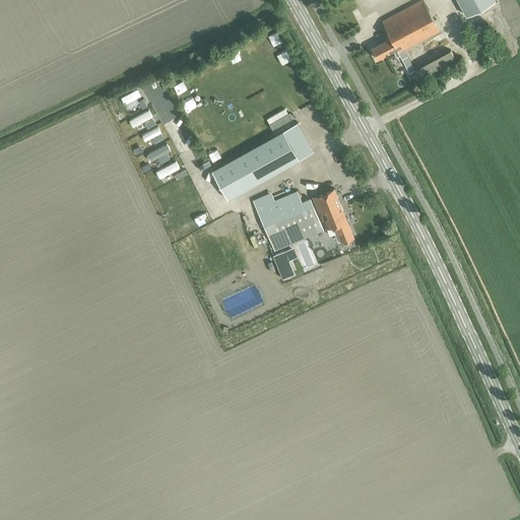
[(408,73),(413,71),(402,50),(439,30),(423,0),(420,0),(381,21),(389,38),(370,48),(376,59),(393,50),(396,56),(399,55),(408,73)]
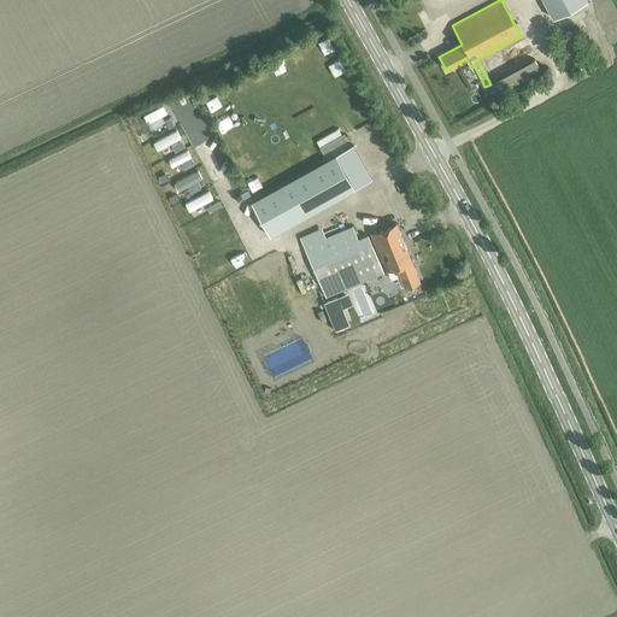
[(541,0),(552,19),(586,1),(586,0),(541,0)]
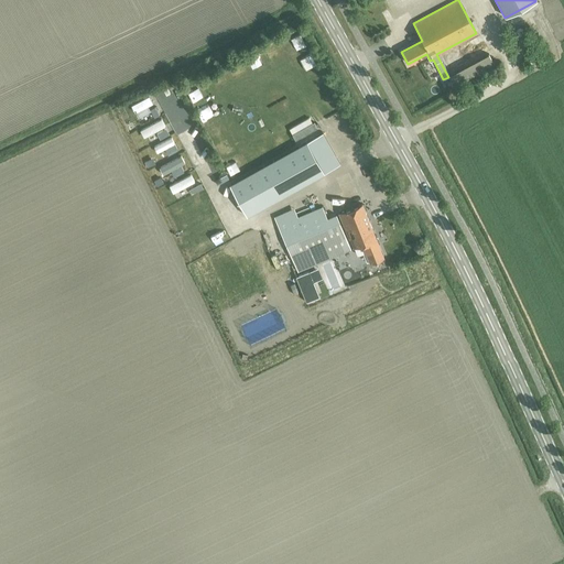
[(381,12),(388,23),(392,21),(387,10),(381,12)]
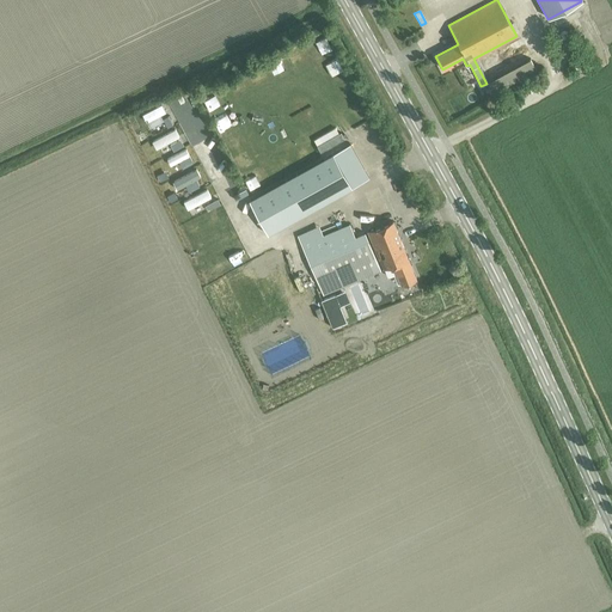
[(513,49),(516,57),(536,51),(532,43),(513,49)]
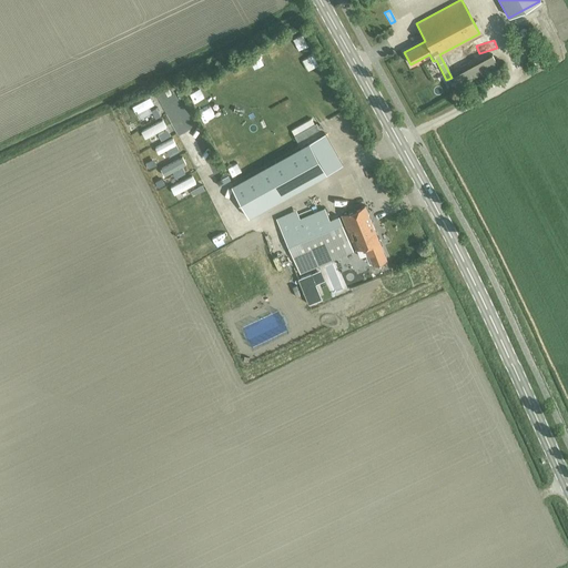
[(453,75),(458,87),(498,66),(493,54),(453,75)]
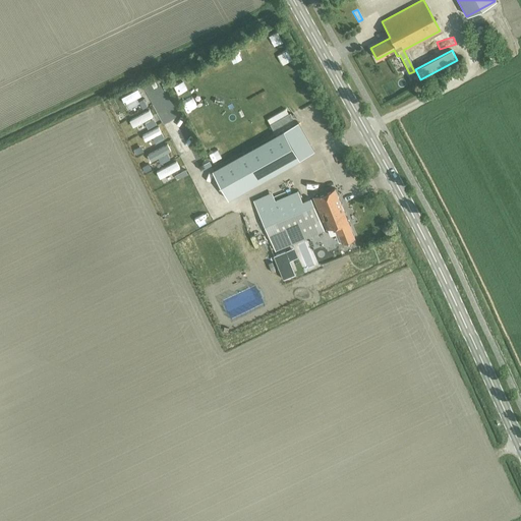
[(321,95),(315,97),(320,104),(325,102),(321,95)]
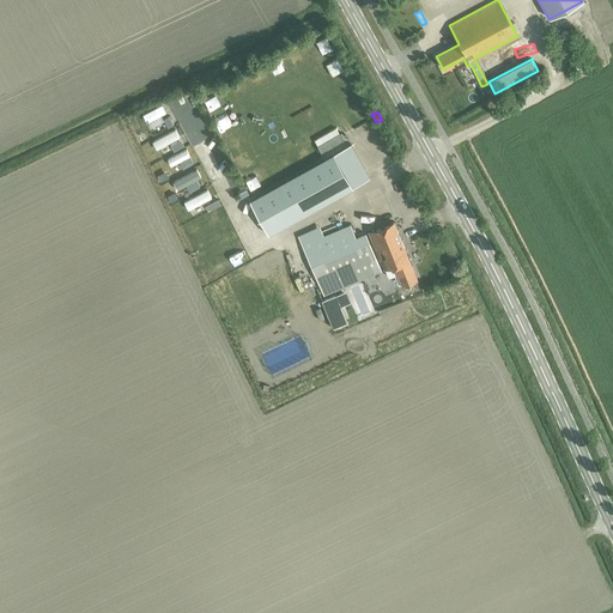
[(341,132),(317,145),(321,152),(345,138),(341,132)]
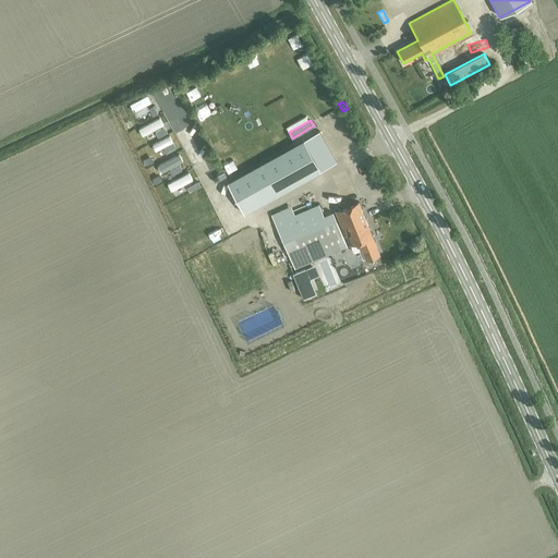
[(227,182),(244,213),(336,161),(319,131),(227,182)]
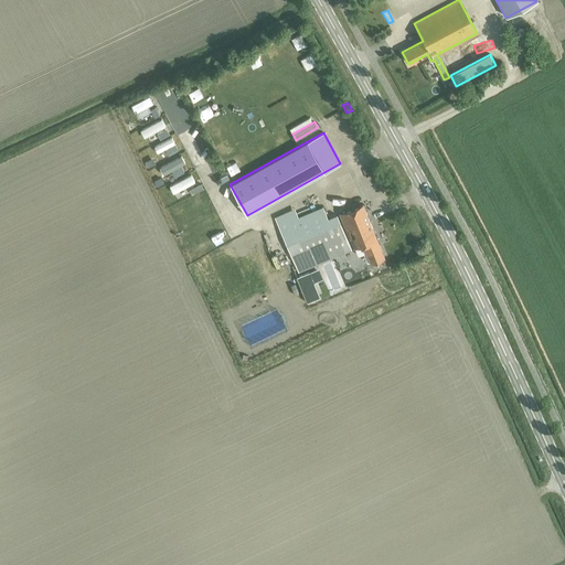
[(384,256),(362,203),(340,213),(343,222),(354,248),(355,247),(358,255),(362,253),(366,252),(371,262),(384,256)]
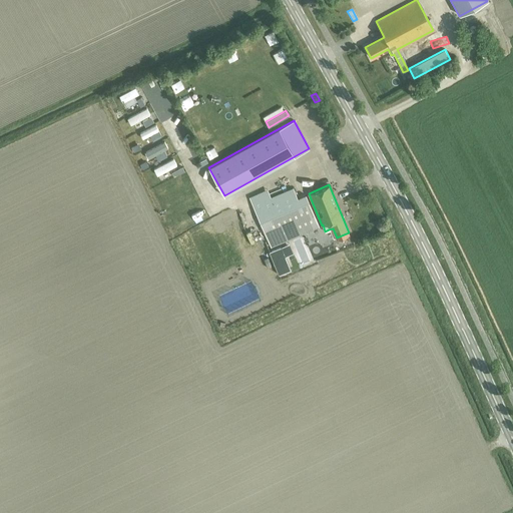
[(271,246),(319,226),(306,194),(298,198),(293,187),(261,200),(258,193),(249,197),(271,246)]
